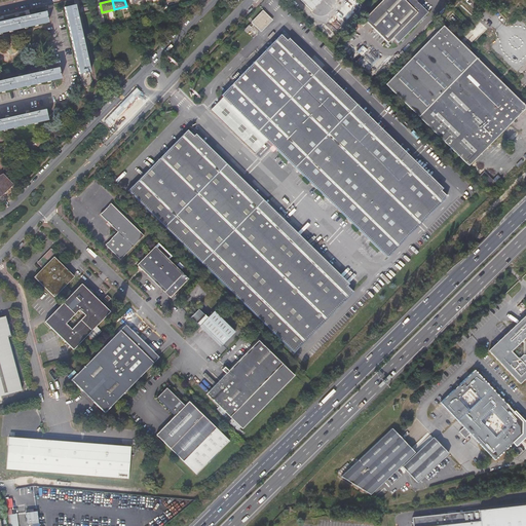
[(301,0),(315,13),(328,0),(301,0)]
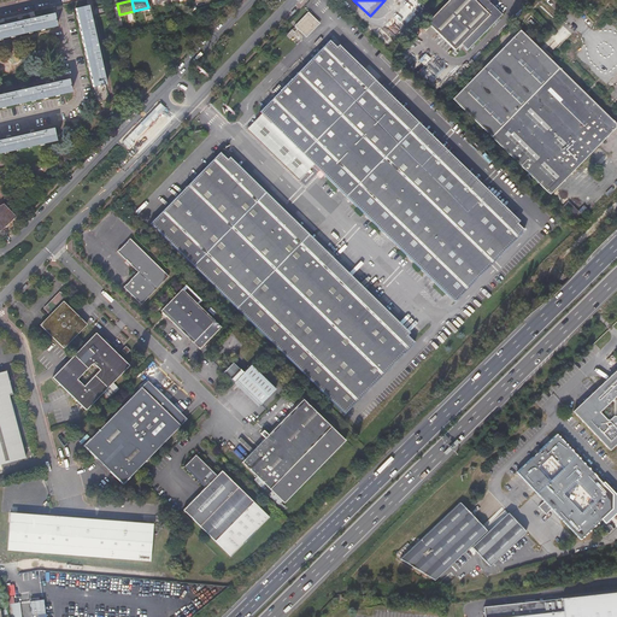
[(448,0),(428,22),(456,50),(463,43),(468,48),(503,13),(488,0),(448,0)]
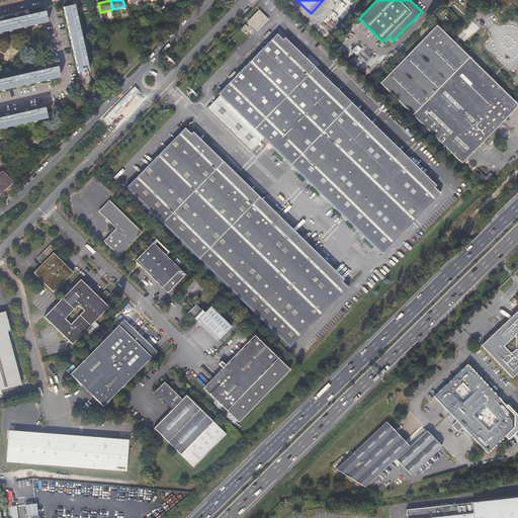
[(75,5),(64,7),(82,87),(92,84),(75,5)]
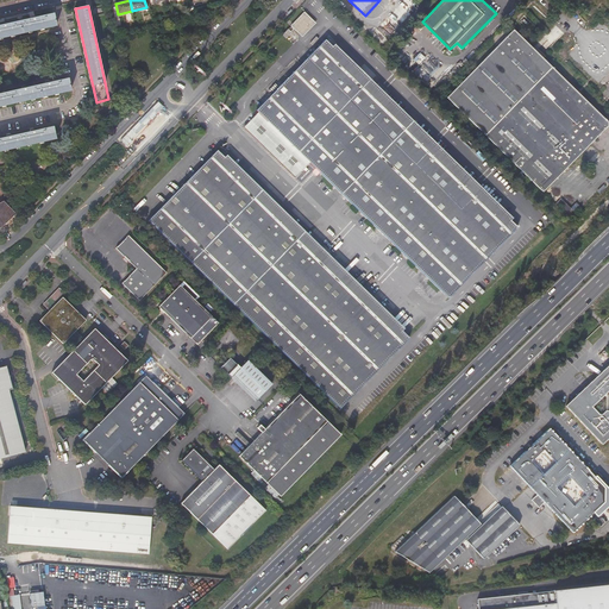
[(307,12),(286,33),(288,36),(296,29),(303,36),(316,23),(307,12)]
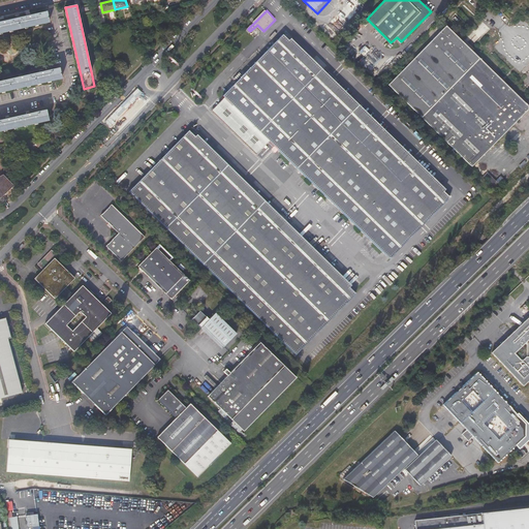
[(0,33),(49,22),(47,11),(17,19),(16,17),(0,19),(0,33)]
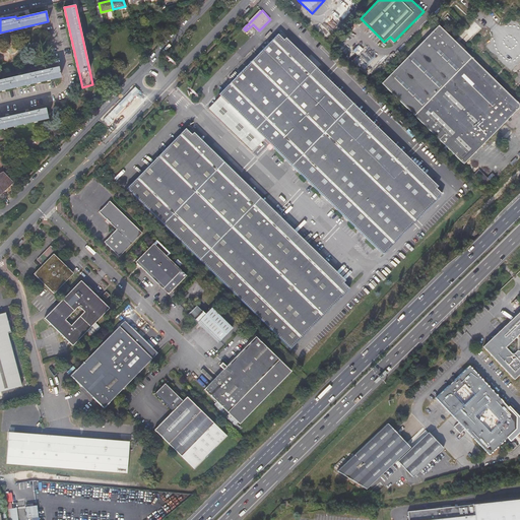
[(382,82),(414,115),(464,164),(519,108),(519,106),(471,58),(438,24),(382,82)]
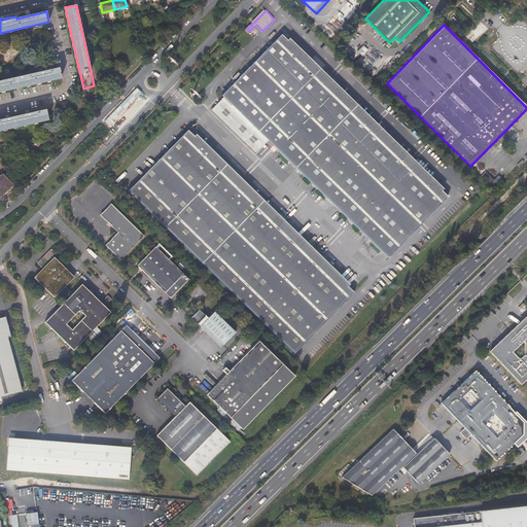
[(223,95),(224,97),(269,140),(388,256),(446,198),(281,36),(223,95)]
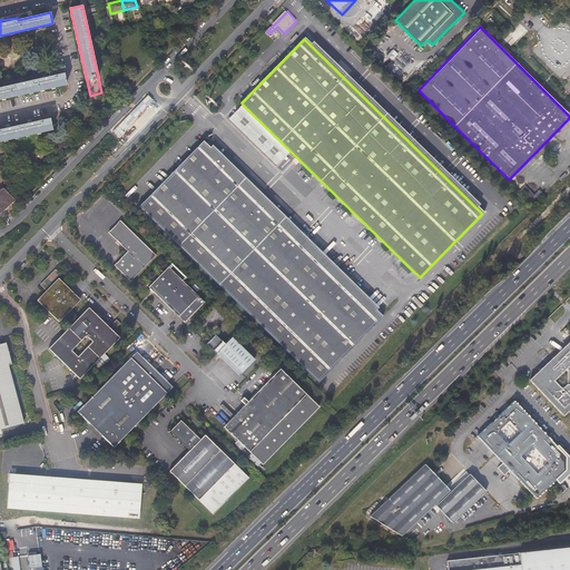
[(64,74),(0,87),(0,99),(67,85),(64,74)]
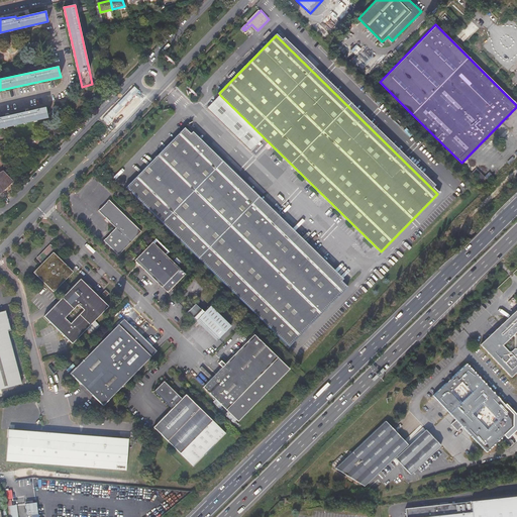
[(264,137),(220,95),(208,108),(251,150),(264,137)]
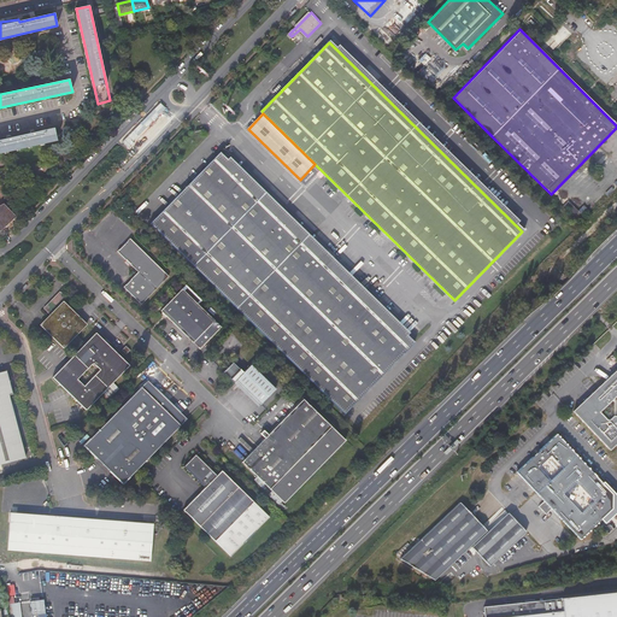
[(53,128),(0,140),(0,153),(57,141),(53,128)]
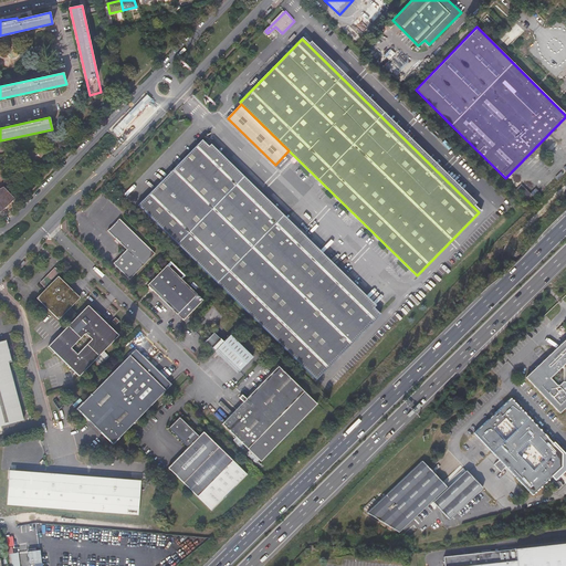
[(205,138),(140,203),(315,377),(380,312),(205,138)]
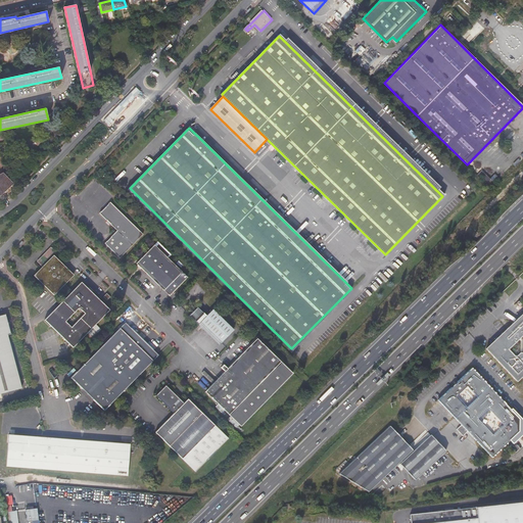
[(3,174),(0,175),(0,195),(13,184),(3,174)]
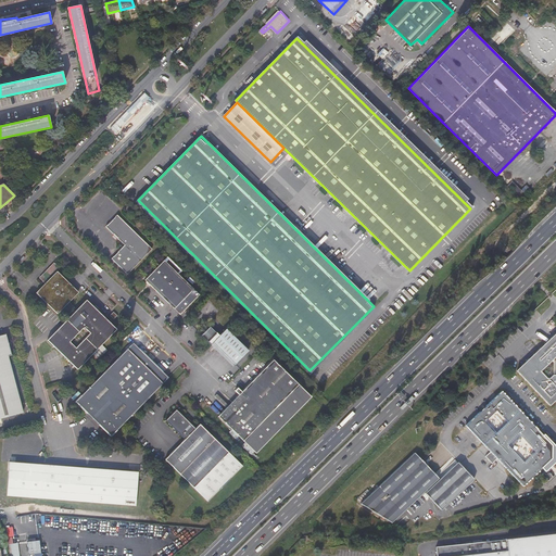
[(105,227),(114,235),(117,238),(125,245),(111,260),(127,275),(152,250),(117,215),(105,227)]
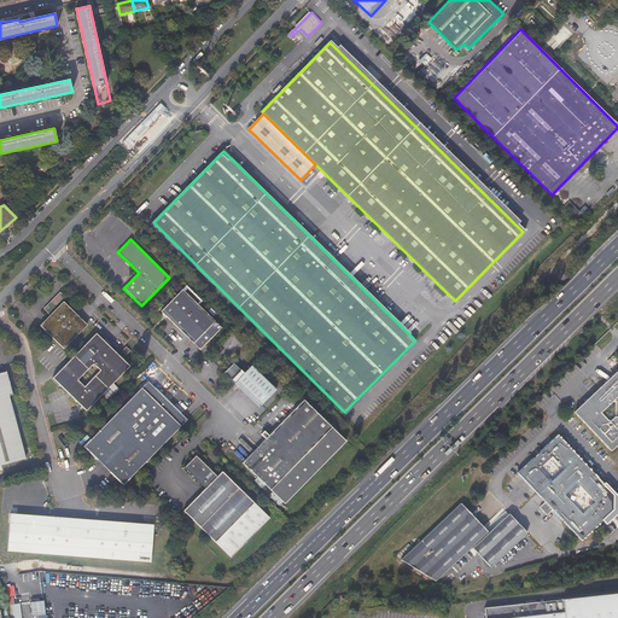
[(203,302),(186,286),(161,312),(193,344),(215,322),(198,307),(203,302)]
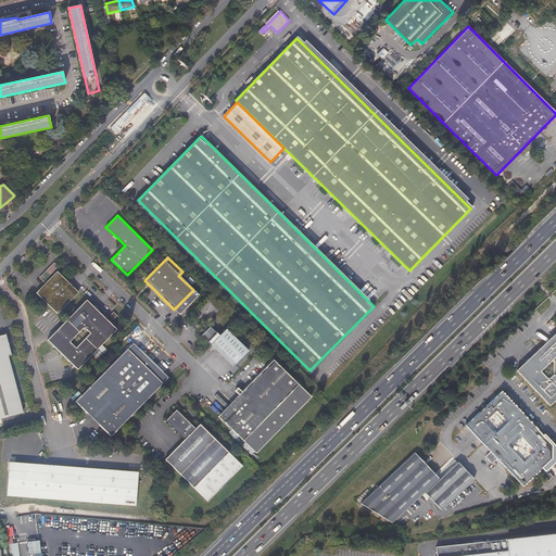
[(39,278),(46,285),(49,281),(45,278),(47,276),(50,278),(60,267),(54,263),(39,278)]
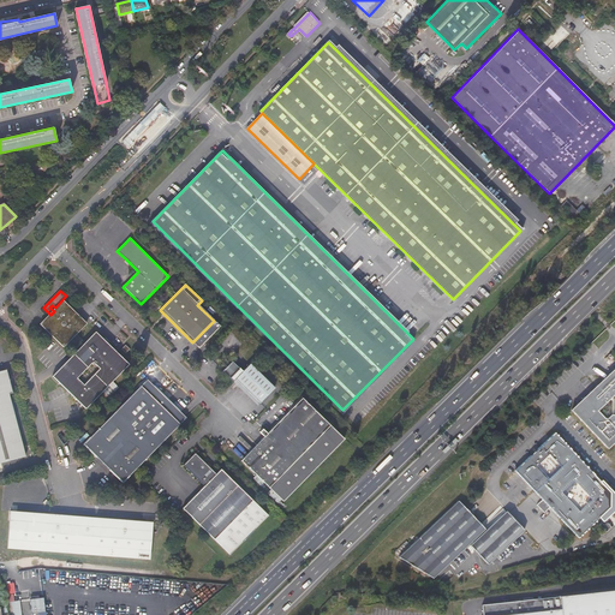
[(54,311),(51,315),(41,326),(65,348),(75,339),(83,346),(54,377),(89,410),(130,365),(96,333),(87,342),(78,335),(88,324),(64,302),(54,311)]
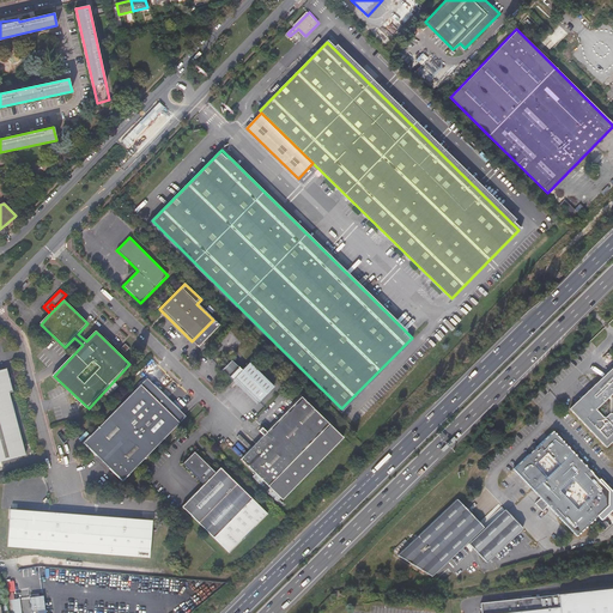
[(612,369),(598,384),(577,404),(570,410),(607,447),(612,441),(612,369)]
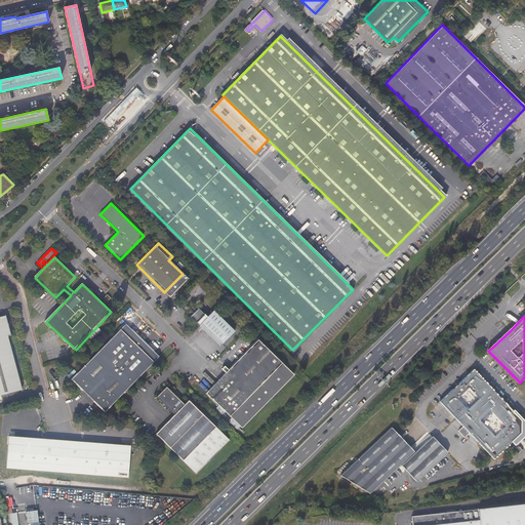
[(0,396),(21,392),(7,337),(10,337),(5,317),(0,318),(0,396)]
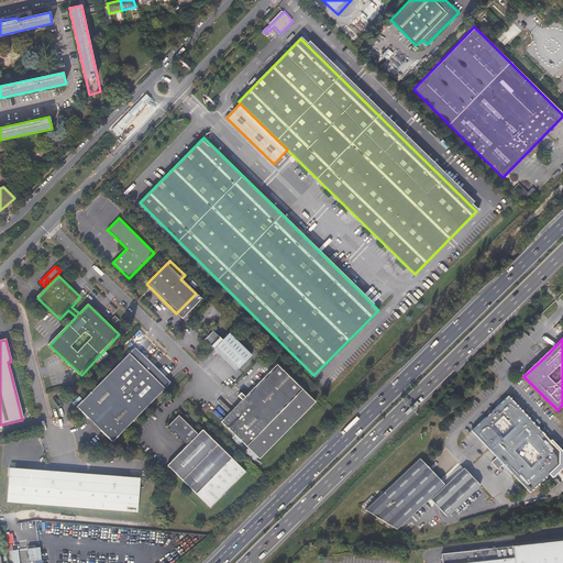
[(228,379),(241,366),(218,344),(211,352),(201,342),(192,351),(202,361),(205,359),(228,379)]
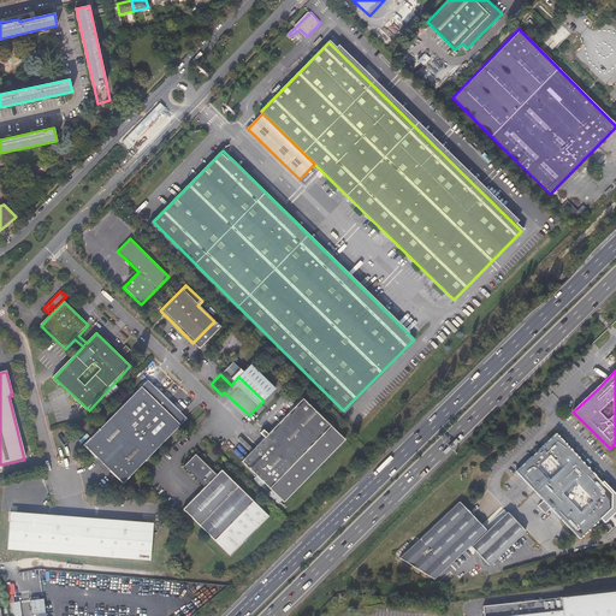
[(147,381),(83,448),(122,485),(185,419),(147,381)]
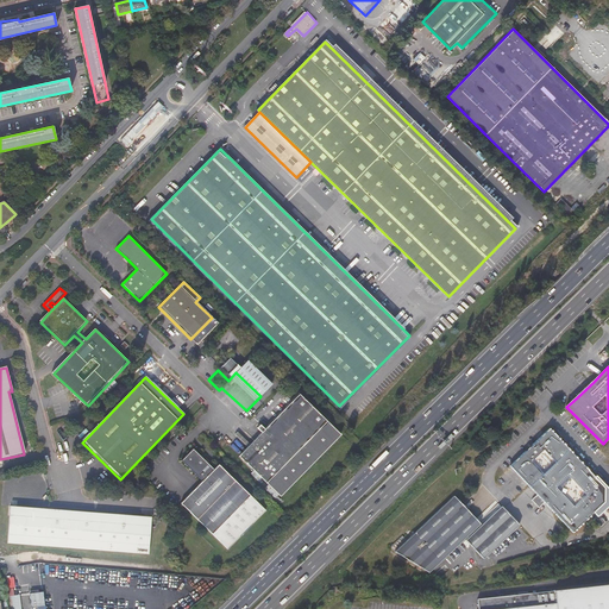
[(221,388),(219,390),(243,414),(246,410),(221,388)]
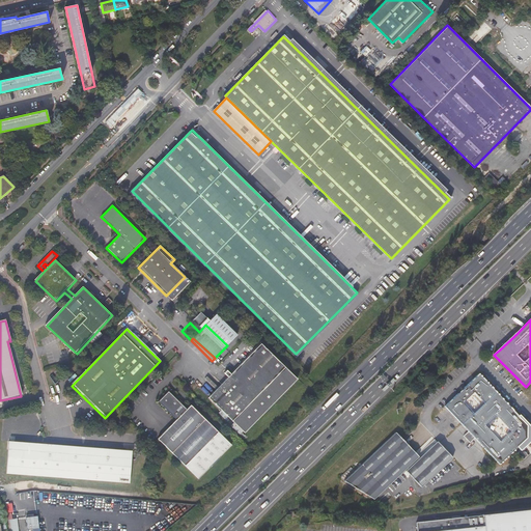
[(298,380),(261,344),(231,374),(227,370),(225,373),(228,378),(225,381),(228,383),(212,400),(222,410),(219,413),(226,419),(228,417),(234,422),(231,425),(241,435),(244,431),(245,432),(298,380)]
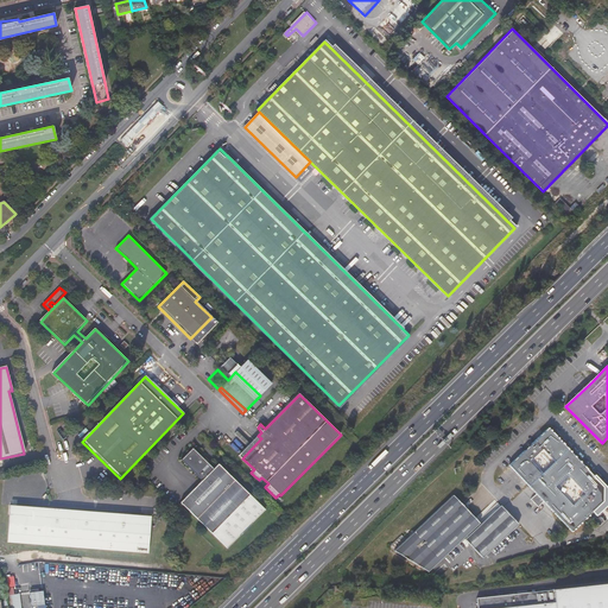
[(595,476),(569,449),(550,429),(544,434),(510,466),(511,467),(526,483),(529,486),(530,486),(537,494),(531,500),(538,507),(544,502),(553,512),(572,532),(594,512),(595,513),(607,501),(607,500),(605,498),(605,496),(605,494),(605,492),(607,488),(607,487),(596,475),(595,476)]
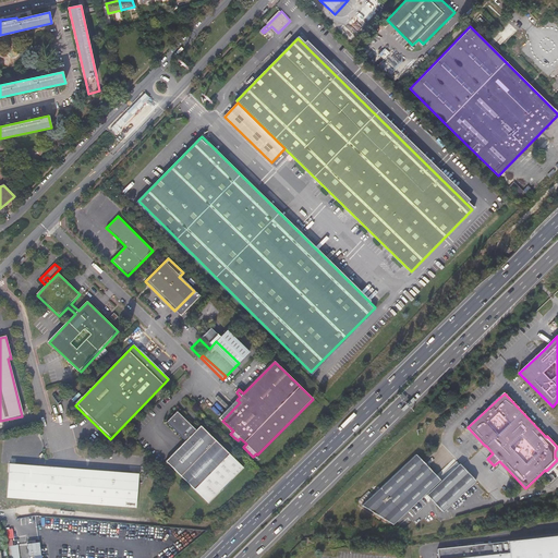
[(240,402),(237,400),(219,417),(222,421),(240,402)]
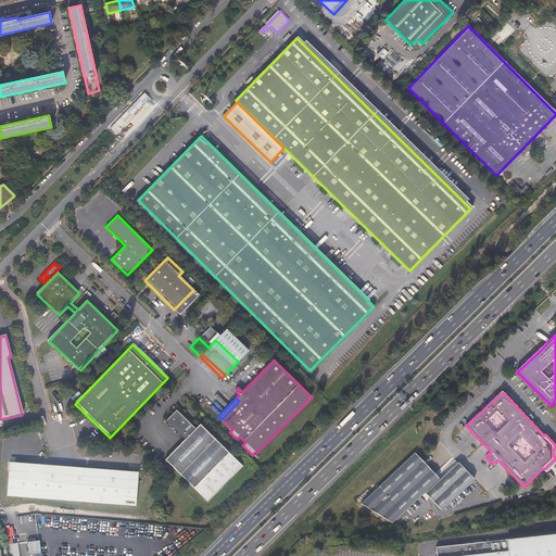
[(165,459),(207,502),(242,466),(200,425),(196,429),(190,425),(192,424),(188,419),(187,420),(176,411),(165,420),(185,440),(165,459)]
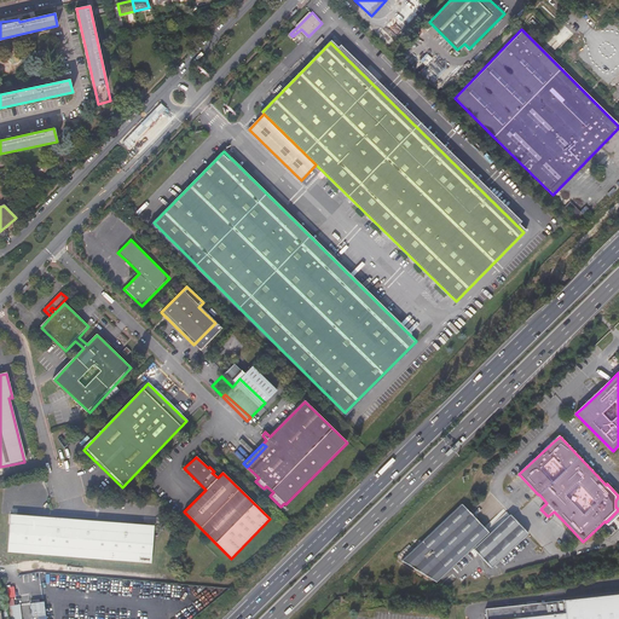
[(445,567),(449,572),(475,547),(476,547),(474,549),(492,568),(527,536),(528,534),(528,533),(510,515),(489,536),(487,534),(490,533),(470,514),(462,504),(403,562),(432,579),(445,567)]
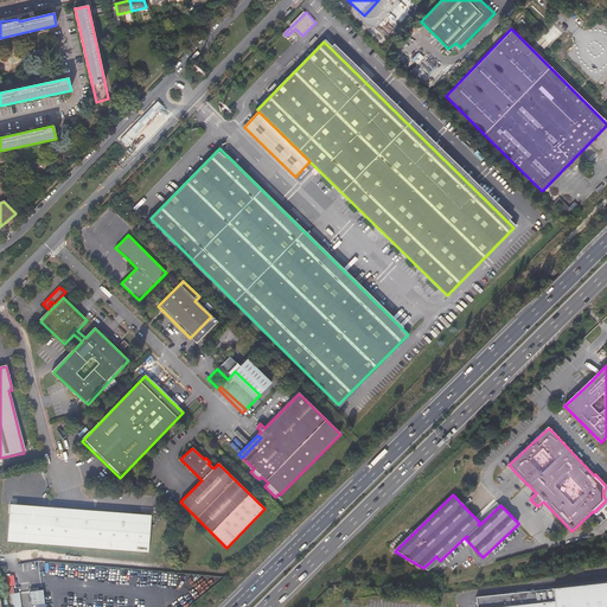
[(147,516),(11,504),(7,541),(144,553),(147,516)]
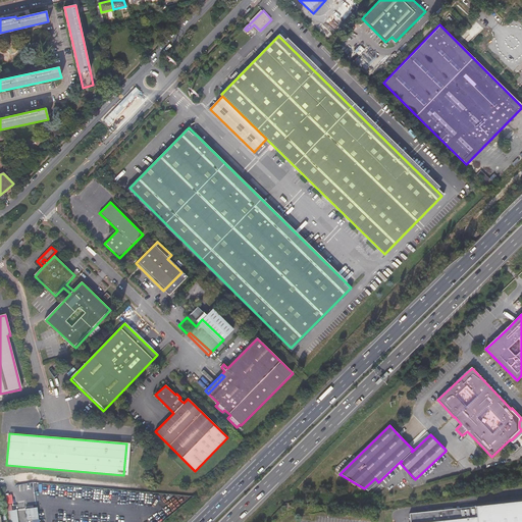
[(368,491),(378,482),(375,478),(364,488),(368,491)]
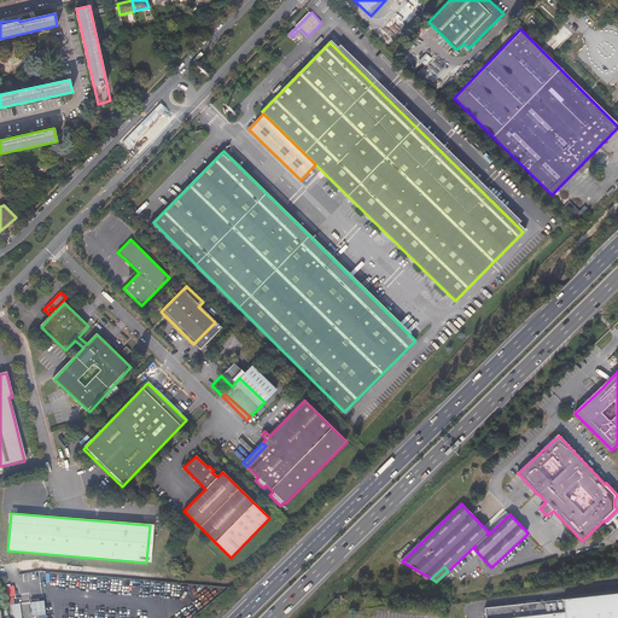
[(617,617),(617,594),(485,608),(485,617),(617,617)]
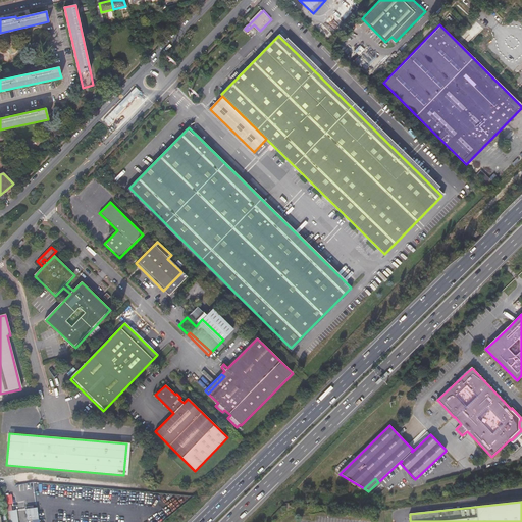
[(11,504),(6,505),(8,521),(17,521),(16,510),(11,511),(11,504)]
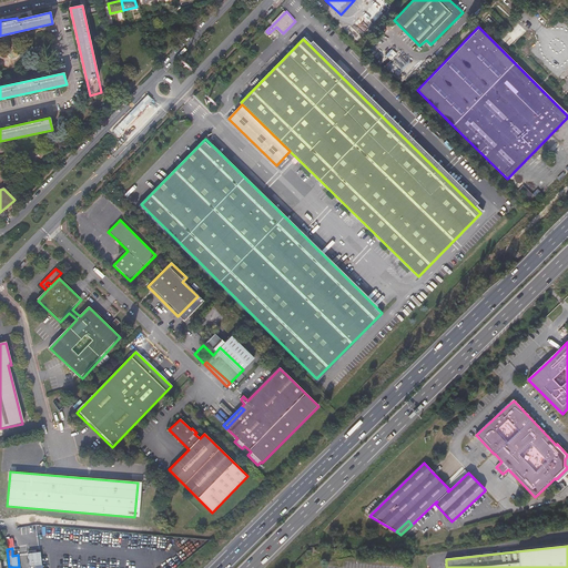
[(40,553),(28,554),(29,566),(41,565),(40,553)]
